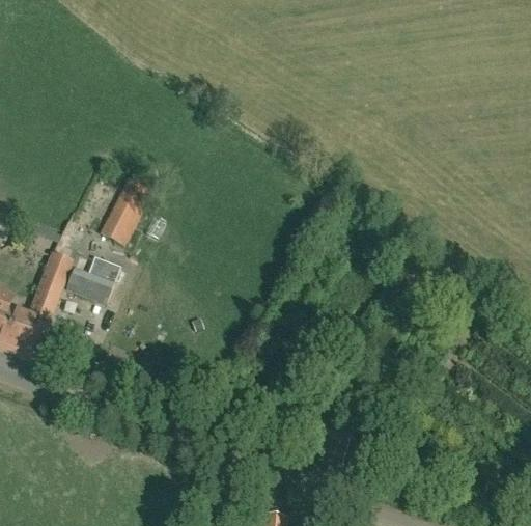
[(127,245),(154,190),(127,176),(100,229),(99,231),(127,245)]
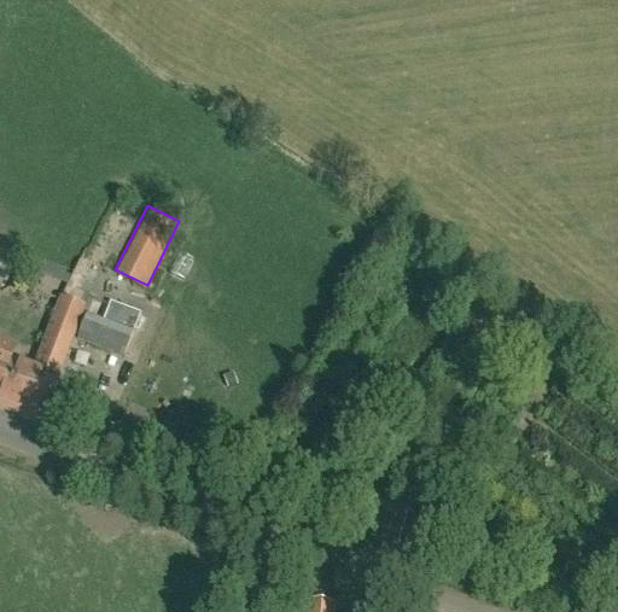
[(0,278),(6,281),(18,251),(0,244),(0,278)]
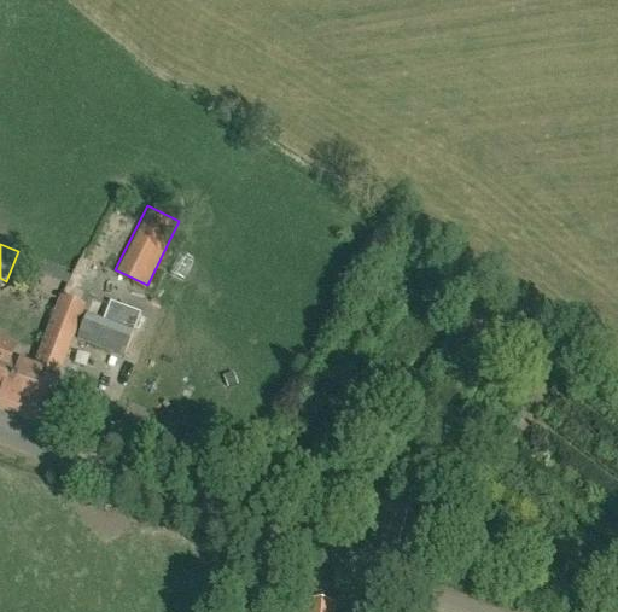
[(33,362),(15,411),(40,420),(58,372),(57,372),(83,304),(59,295),(34,363),(33,362)]
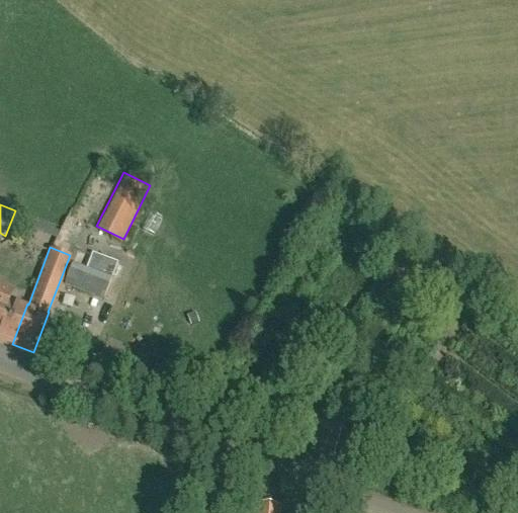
[(72,261),(64,281),(103,296),(117,258),(92,249),(85,266),(72,261)]
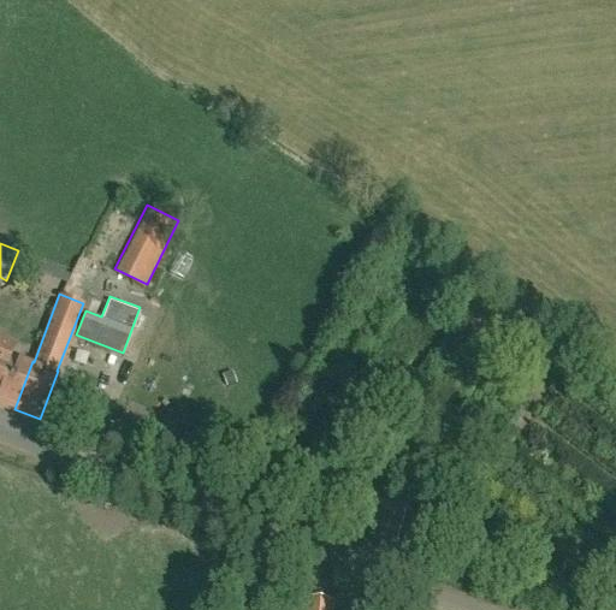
[(15,409),(33,361),(10,353),(15,342),(0,336),(0,400),(9,403),(9,407),(15,409)]
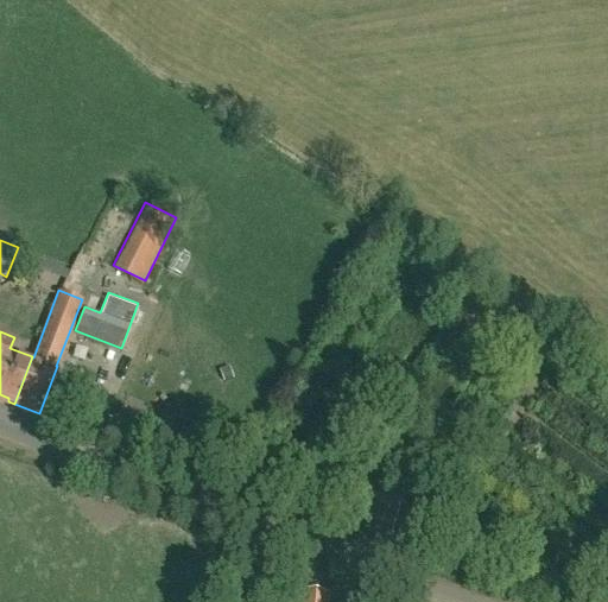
[(328,601),(329,587),(298,584),(296,601),(328,601)]
